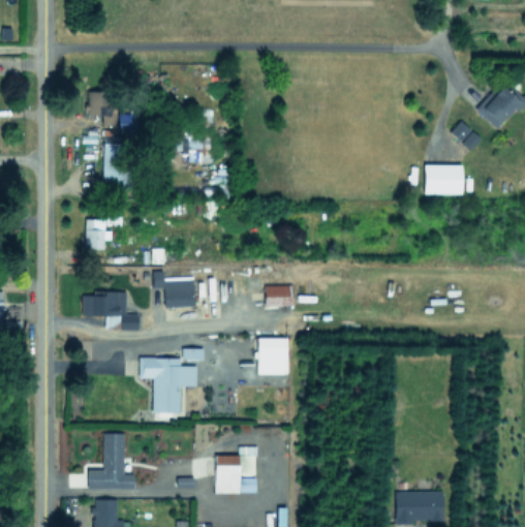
[(524,103),(502,83),(477,111),(497,129),(516,109),(518,112),(524,105),(524,103)]
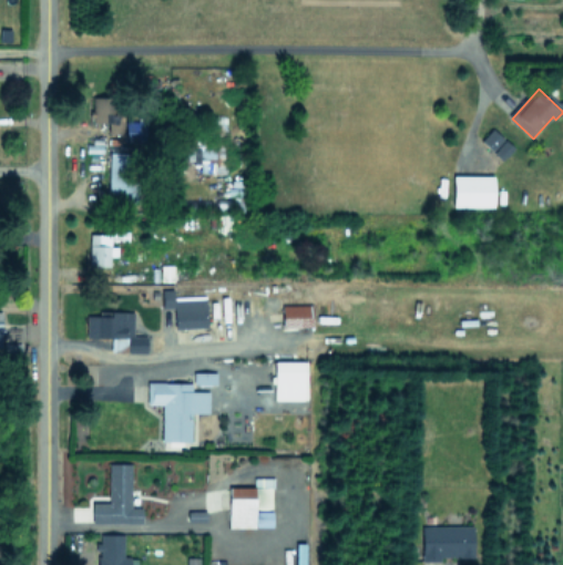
[(126,115),(116,115),(118,99),(93,99),(93,125),(111,125),(111,135),(125,136),(126,115)]
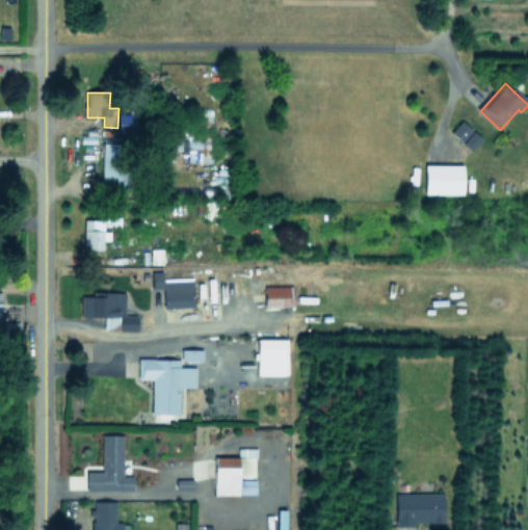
[(138,133),(139,116),(121,115),(120,132),(138,133)]
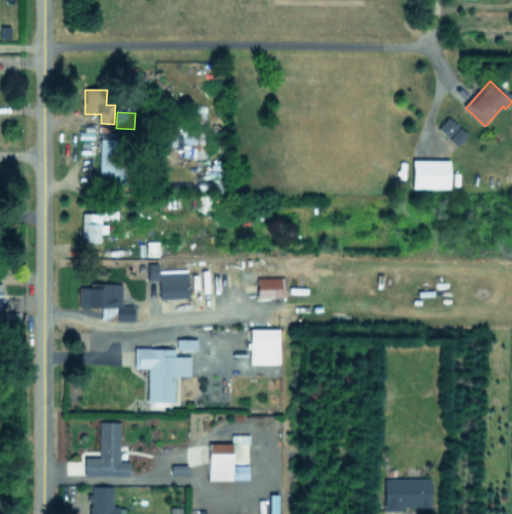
[(439,130),(460,148),(470,136),(451,118),(439,130)]
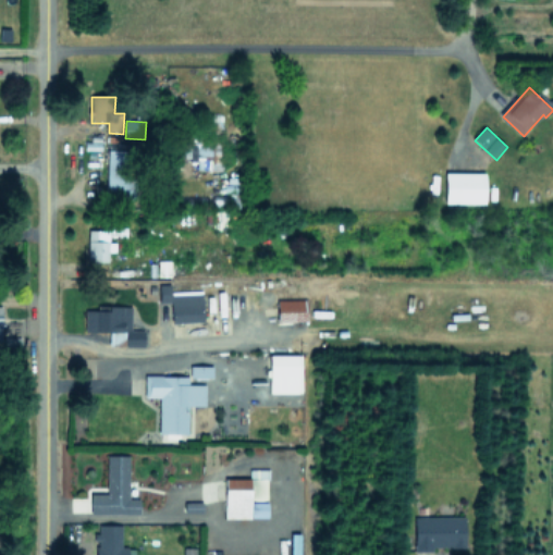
[(110,152),(109,198),(135,200),(137,153),(110,152)]
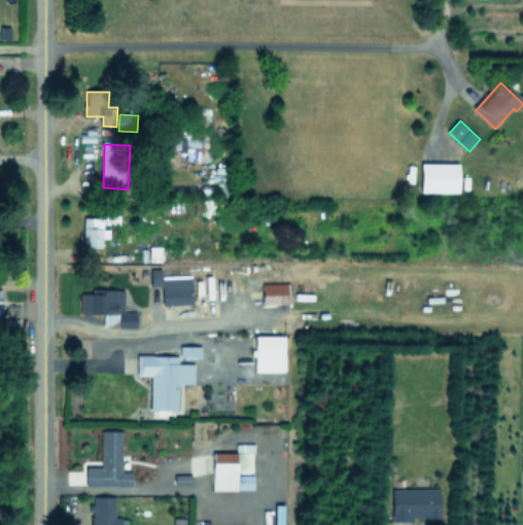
[(461,165),(423,165),(423,194),(460,195),(461,165)]
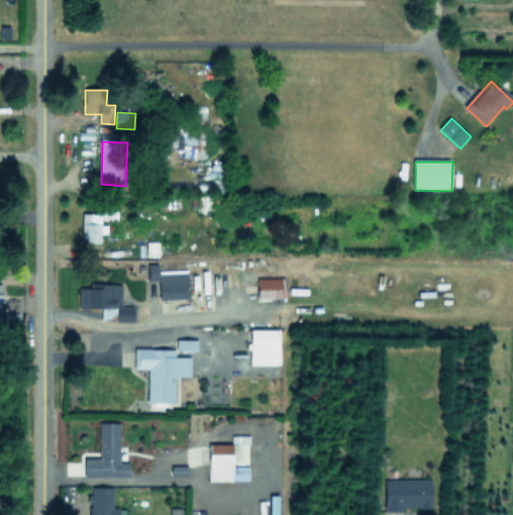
[(84,244),(103,244),(103,235),(109,235),(109,225),(104,225),(104,215),(85,215),(84,244)]
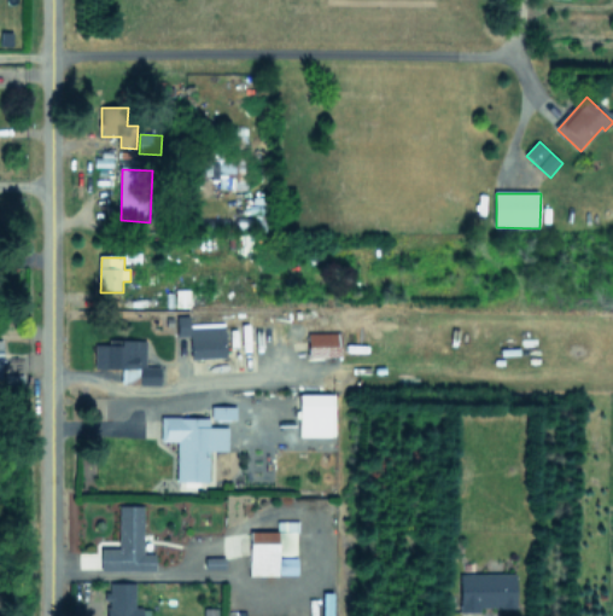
[(228,359),(227,325),(192,326),(192,317),(179,317),(179,338),(193,337),(193,360),(228,359)]
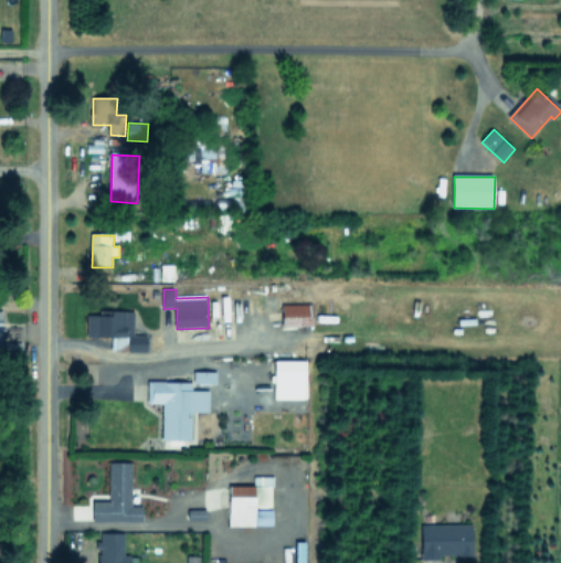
[(285,306),(285,329),(314,328),(314,306),(285,306)]
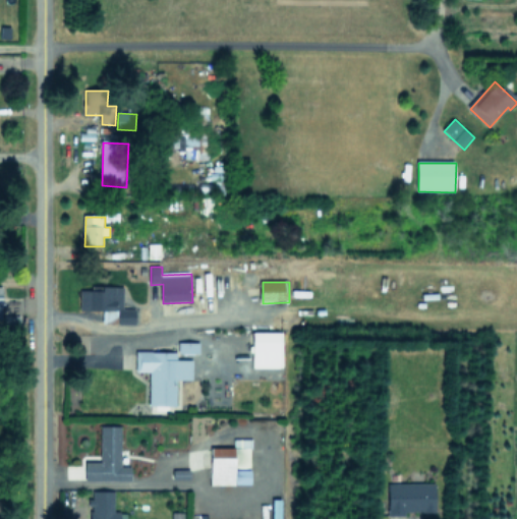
[(117,288),(93,288),(93,292),(84,292),(84,311),(105,311),(104,325),(137,326),(137,310),(116,310),(117,288)]
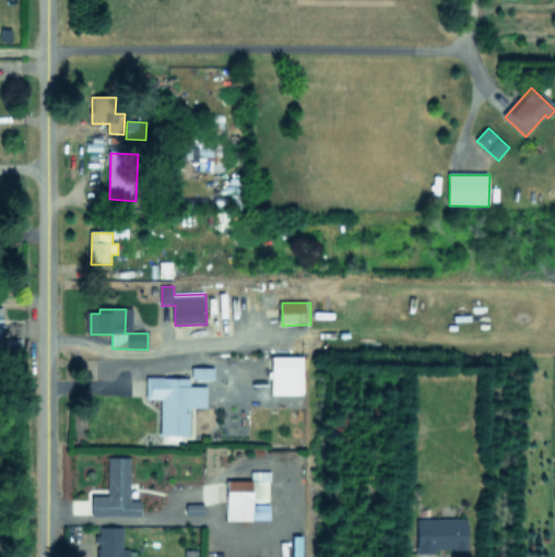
[(272,395),(304,396),(305,358),(273,358),(272,395)]
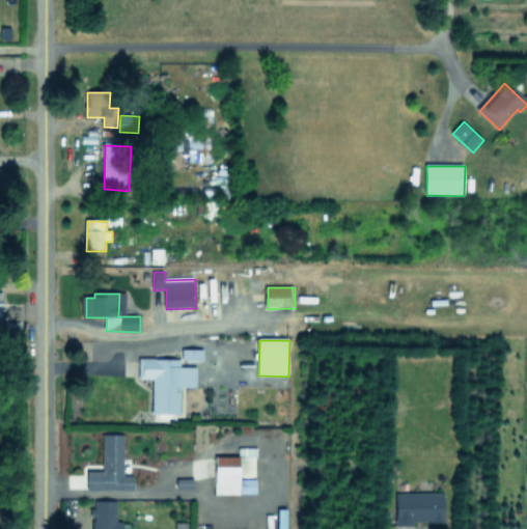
[(181,415),(182,388),(197,388),(198,368),(182,367),(182,360),(141,359),(140,380),(155,380),(154,414),(181,415)]
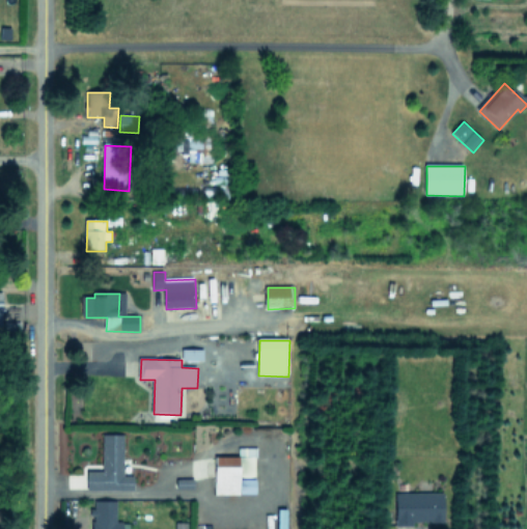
[(135,492),(135,477),(125,477),(126,436),(105,435),(105,473),(88,473),(88,492),(135,492)]
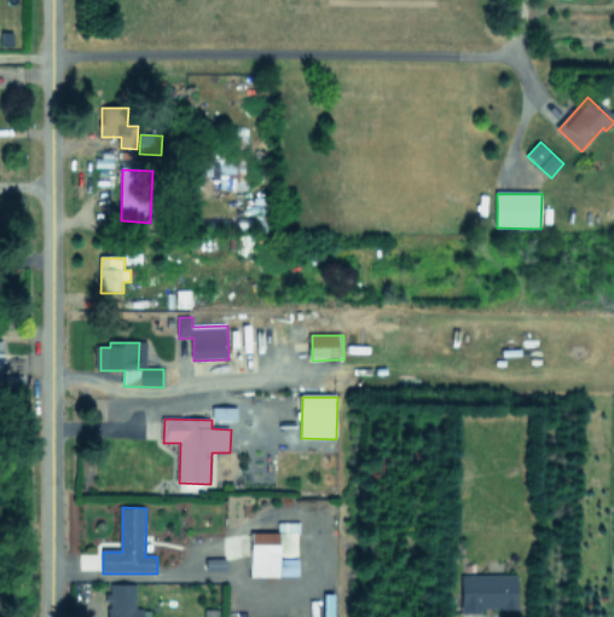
[(252,577),(300,578),(300,524),(279,523),(279,534),(253,534),(252,577)]
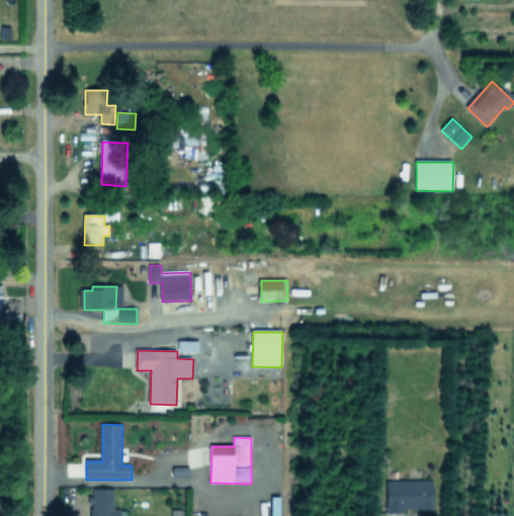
[(434,482),(388,483),(388,511),(435,511),(434,482)]
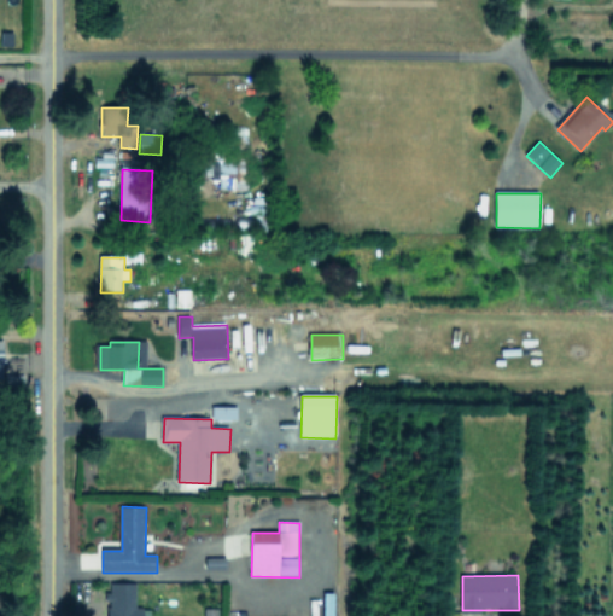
[(138,583),(110,585),(110,615),(152,615),(152,609),(138,610),(138,583)]
